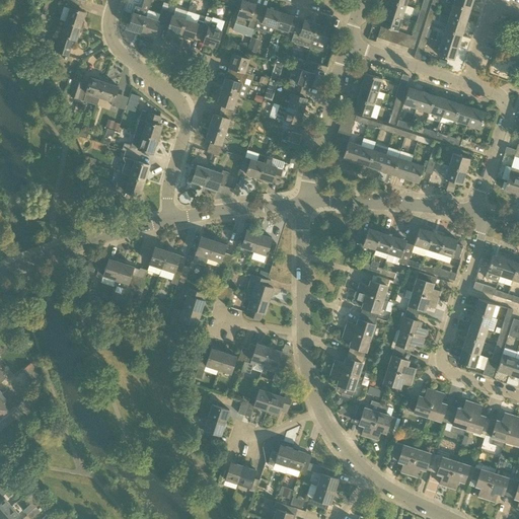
[(78,10),(80,4),(68,0),(66,7),(70,8),(66,21),(81,26),(85,13),(78,10)]
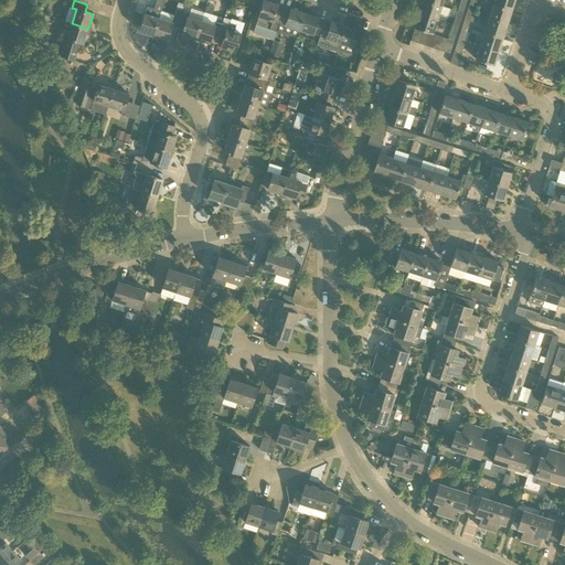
[(157,0),(151,16),(145,13),(139,32),(152,36),(159,18),(159,19),(161,11),(164,0),(157,0)]
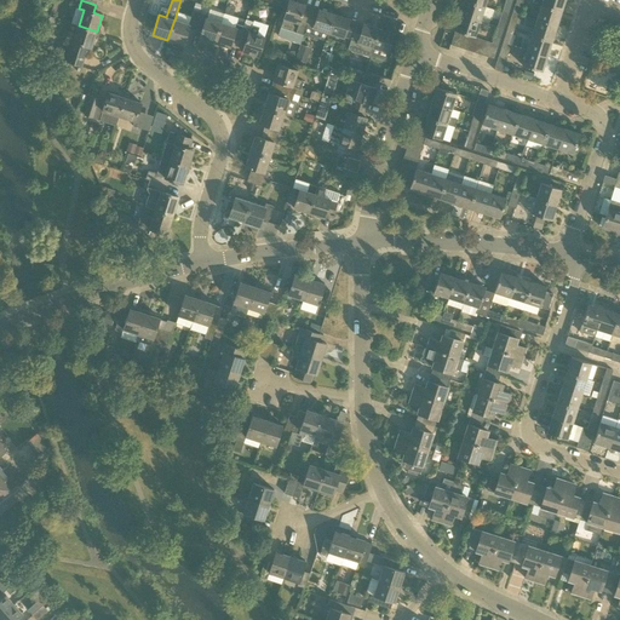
[(280,28),(277,35),(288,39),(294,38),(302,40),(304,34),(303,34),(311,10),(304,7),(305,5),(290,0),(281,28),(280,28)]
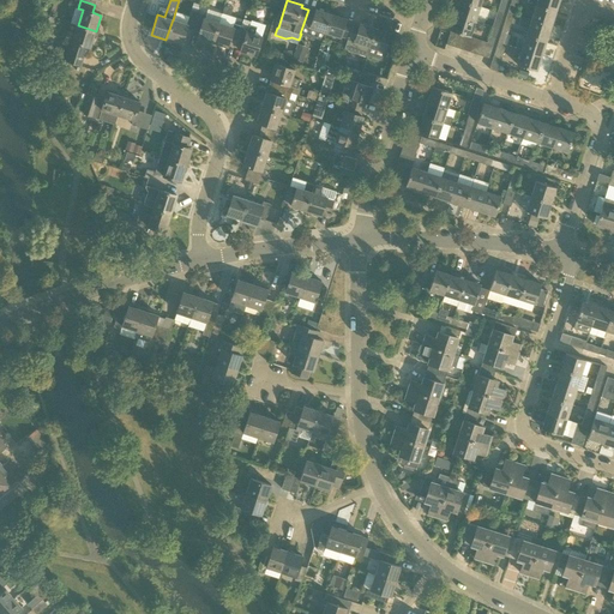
[(475,22),(480,6),(461,0),(456,14),(475,22)]
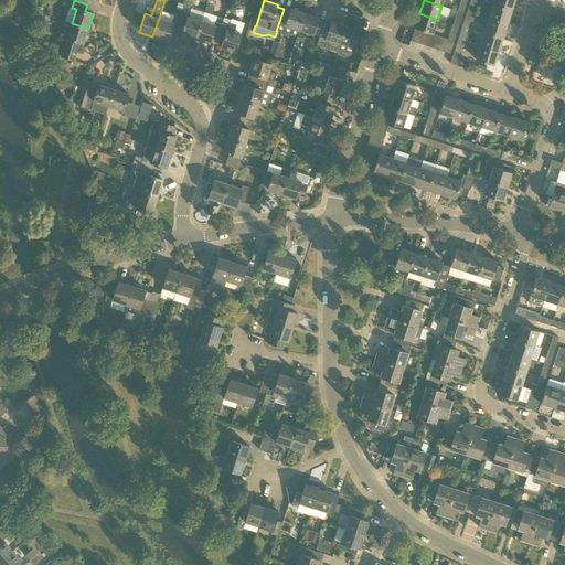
[(512,10),(514,0),(494,0),(493,4),(512,10)]
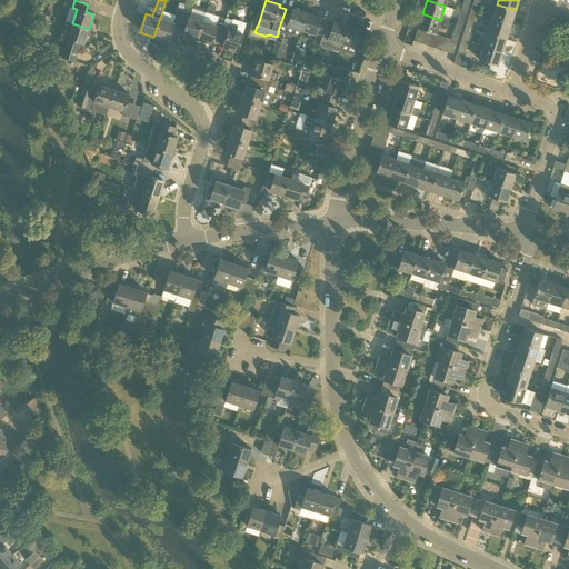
[(511,25),(516,10),(497,5),(492,18),(511,25)]
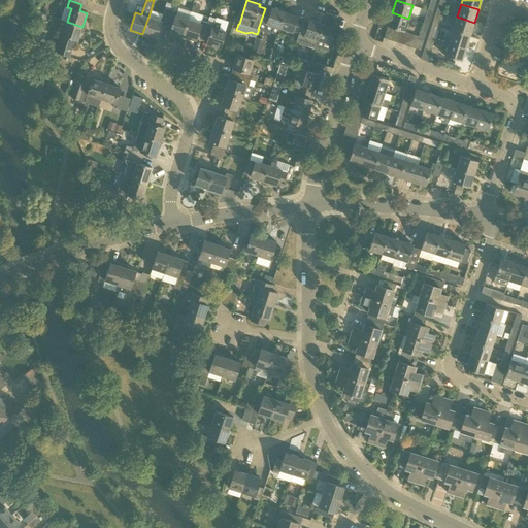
[(177,12),(176,12),(178,7),(173,5),(171,11),(170,10),(166,25),(171,27),(170,32),(183,36),(189,20),(176,15),(177,12)]
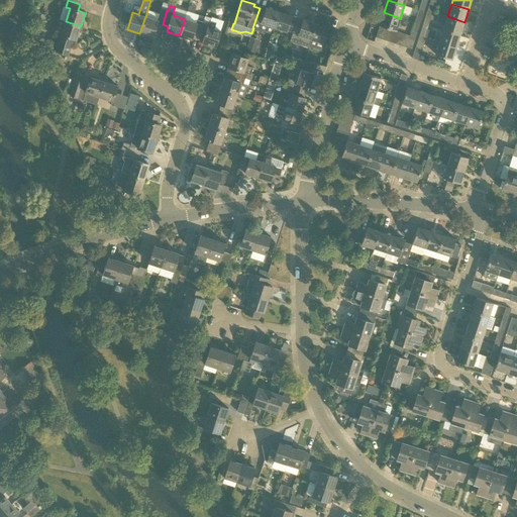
[(272,34),(274,27),(279,12),(267,8),(266,10),(260,8),(252,28),(253,28),(272,34)]
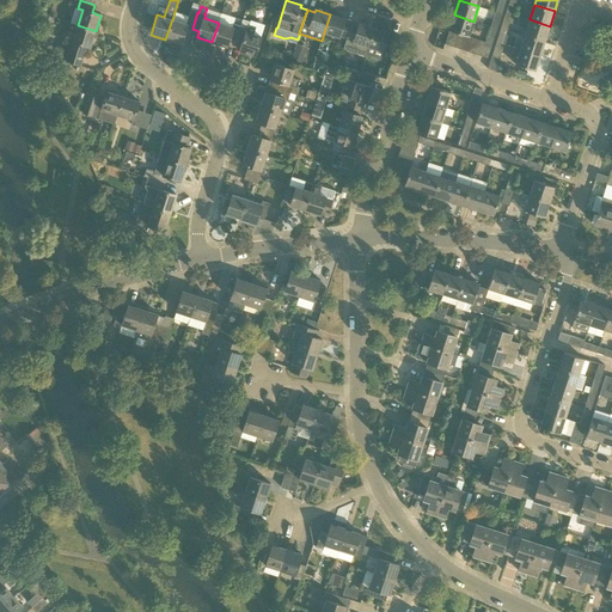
[(193,29),(197,12),(190,11),(189,17),(175,12),(172,20),(172,19),(165,40),(181,44),(187,28),(193,29)]
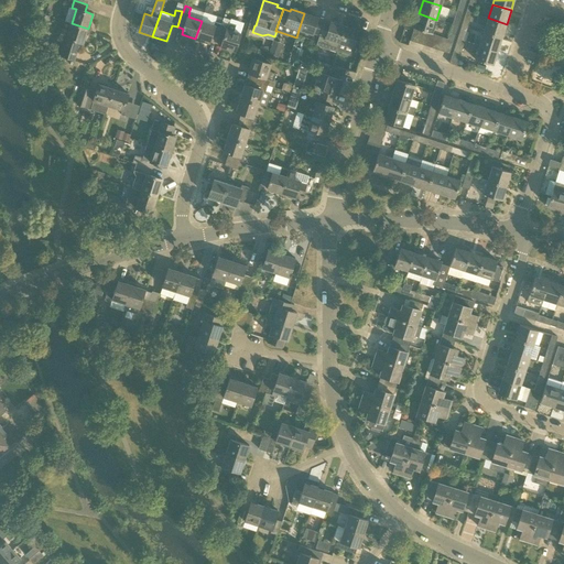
[(463,22),(468,24),(473,13),(466,11),(463,22)]
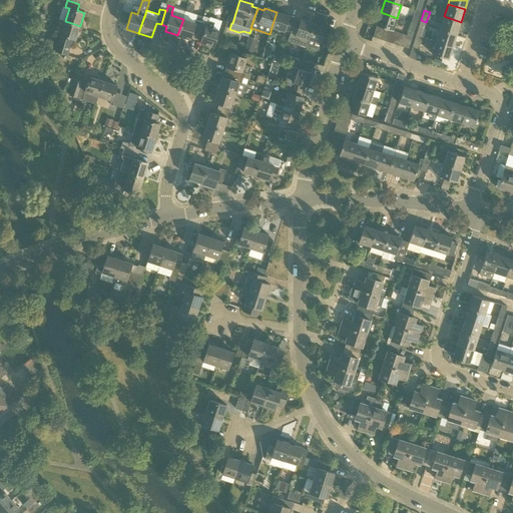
[(291,32),(294,20),(289,18),(290,16),(277,12),(272,27),(285,31),(285,30),(291,32)]
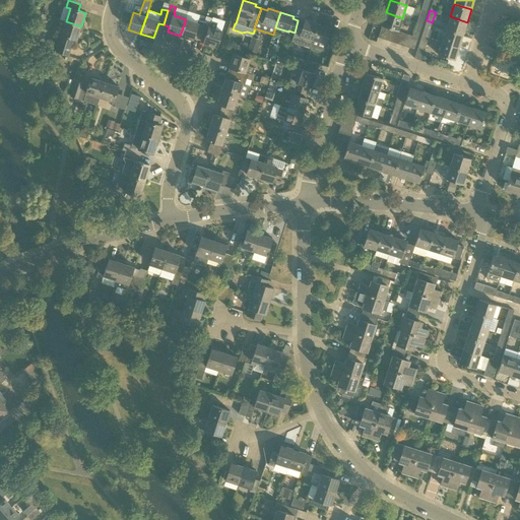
[(398,31),(402,18),(386,12),(381,25),(398,31)]
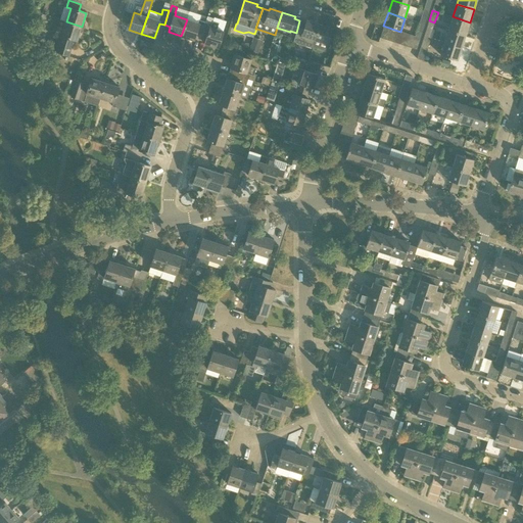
[(223,32),(217,30),(219,24),(212,21),(214,18),(207,16),(205,22),(201,37),(206,39),(204,44),(218,48),(223,32)]
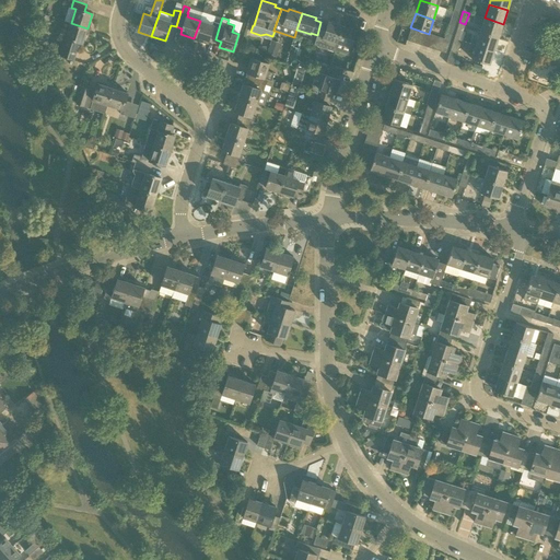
[(499,37),(503,24),(485,18),(480,32),(499,37)]
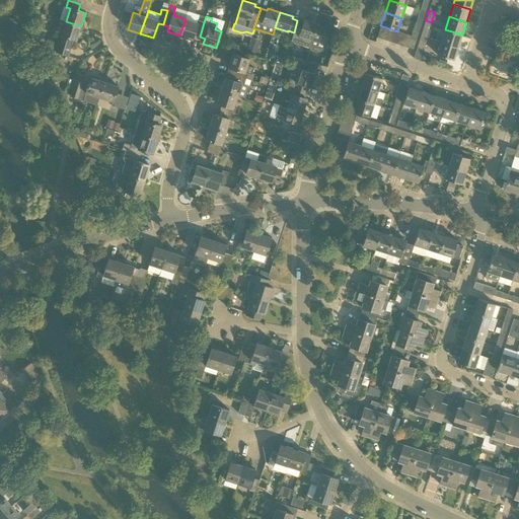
[(81,26),(66,21),(60,19),(56,32),(61,34),(55,52),(68,56),(73,40),(76,41),(81,26)]
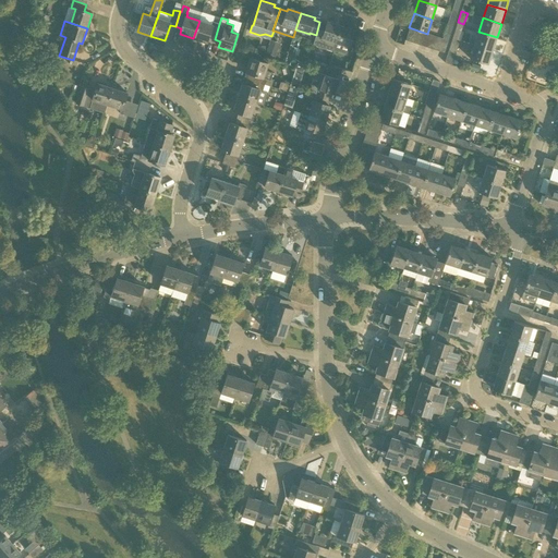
[(215,39),(219,24),(213,22),(211,25),(199,21),(193,38),(207,43),(208,37),(215,39)]
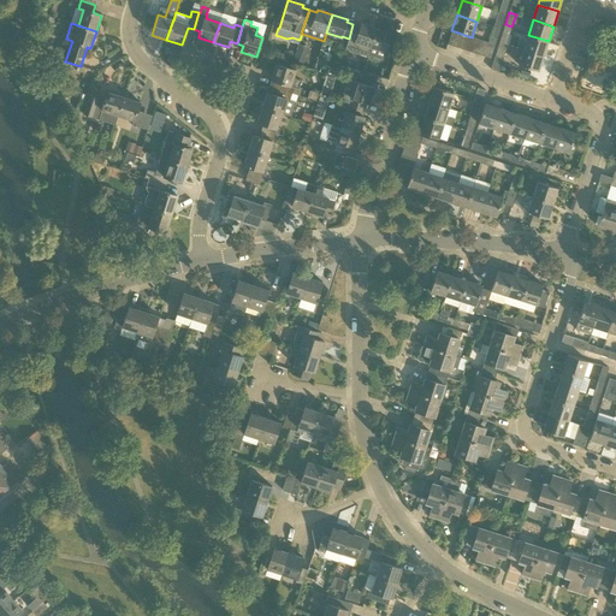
[(371,47),(377,29),(361,24),(361,27),(353,24),(349,39),(345,49),(367,57),(371,47)]
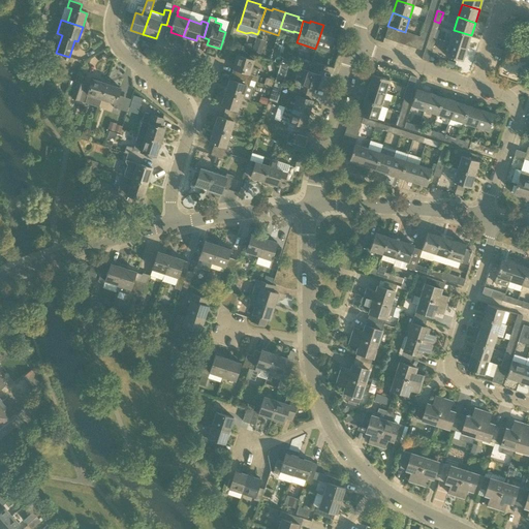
[(323,25),(318,40),(331,44),(336,29),(323,25)]
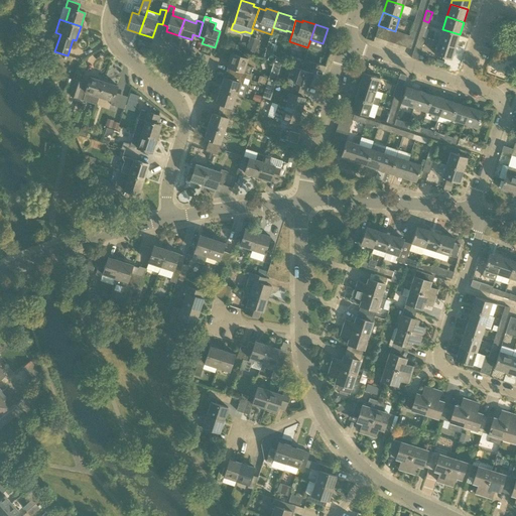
[(381,39),(385,27),(379,26),(375,37),(381,39)]
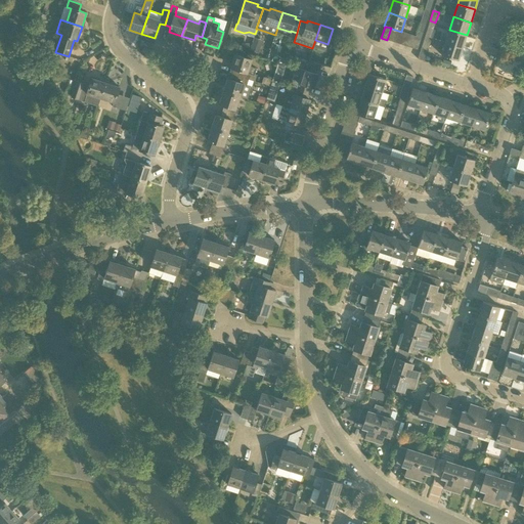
[(393,42),(397,30),(391,28),(387,40),(393,42)]
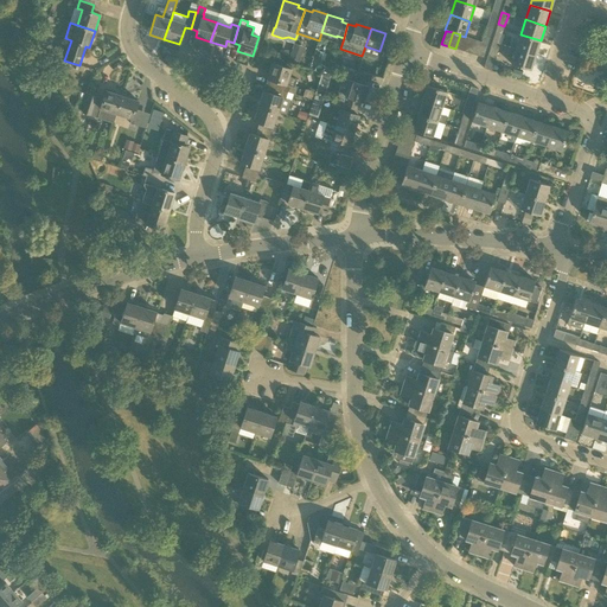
[(462,51),(466,37),(460,34),(455,49),(462,51)]
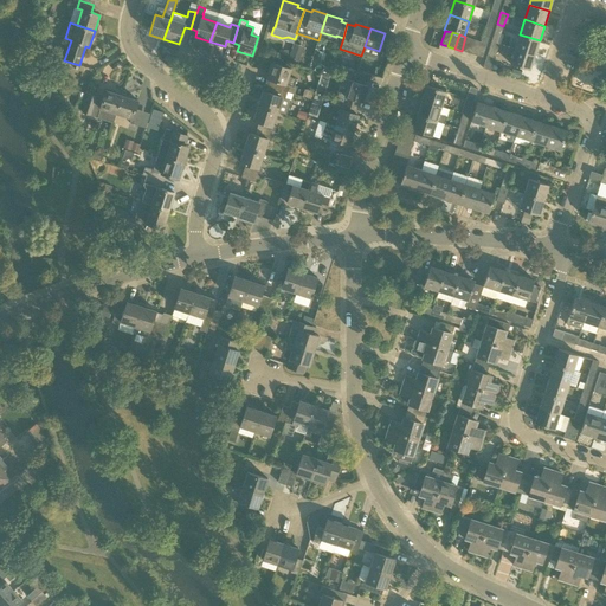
[(535,55),(540,40),(520,34),(515,49),(535,55)]
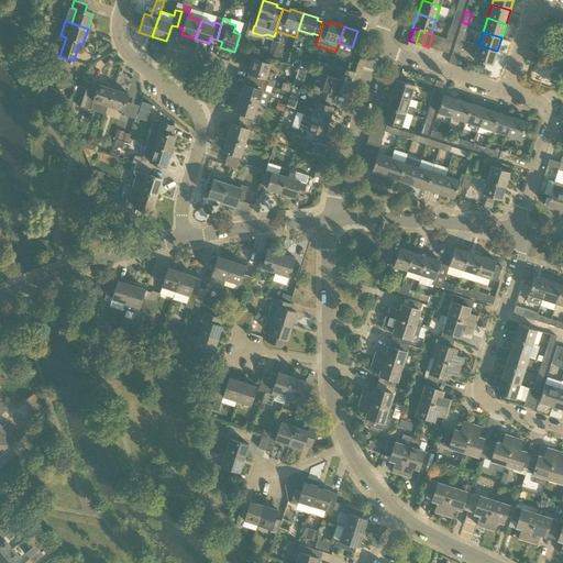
[(435,50),(439,36),(432,34),(429,47),(435,50)]
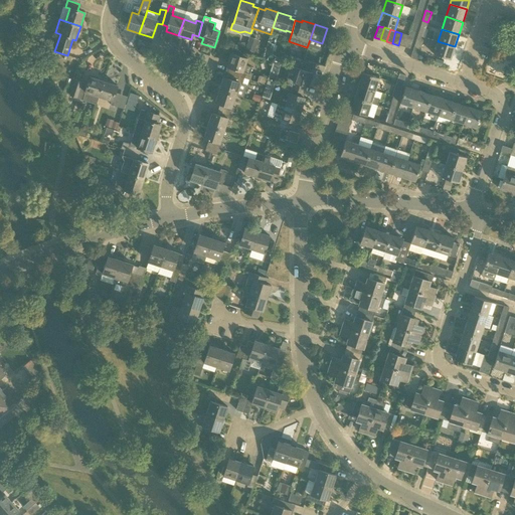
[(403,46),(407,35),(401,33),(398,45),(403,46)]
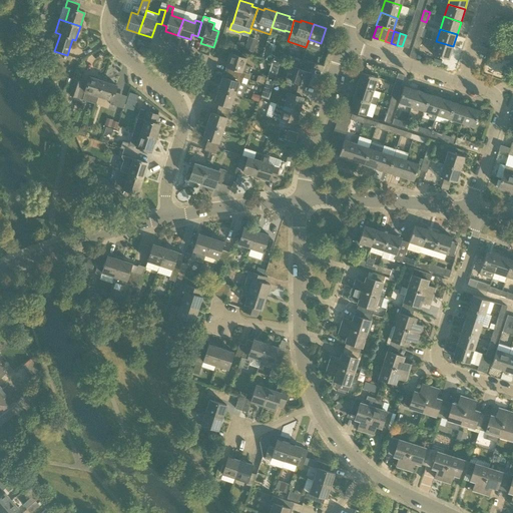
[(406,35),(402,46),(409,49),(413,37),(406,35)]
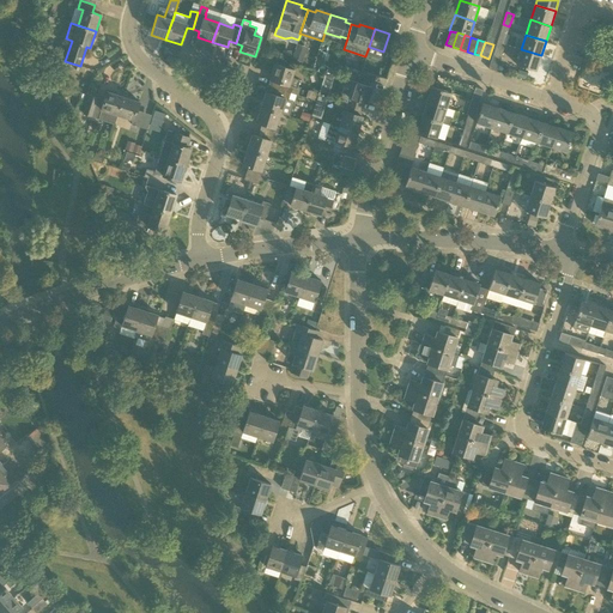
[(505,44),(504,43),(497,42),(492,56),(501,60),(505,44)]
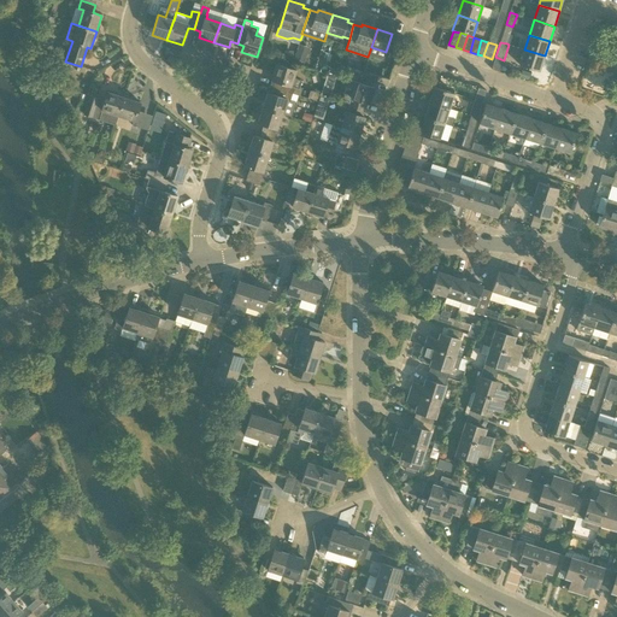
[(299,45),(293,62),(304,65),(310,48),(299,45)]
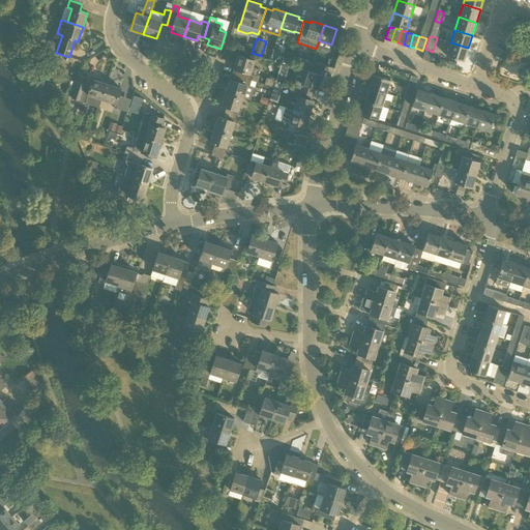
[(464,61),(468,48),(450,42),(446,56),(464,61)]
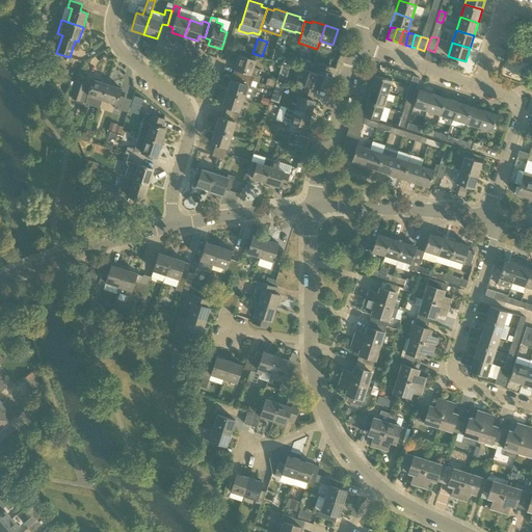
[(261,70),(254,68),(256,61),(239,56),(234,69),(235,70),(233,75),(253,81),(259,83),(261,76),(259,76),(261,70)]
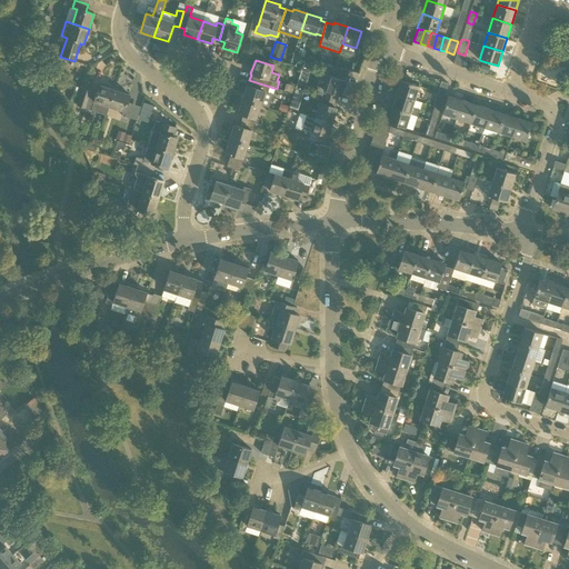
[(349,70),(336,66),(333,72),(347,77),(349,70)]
